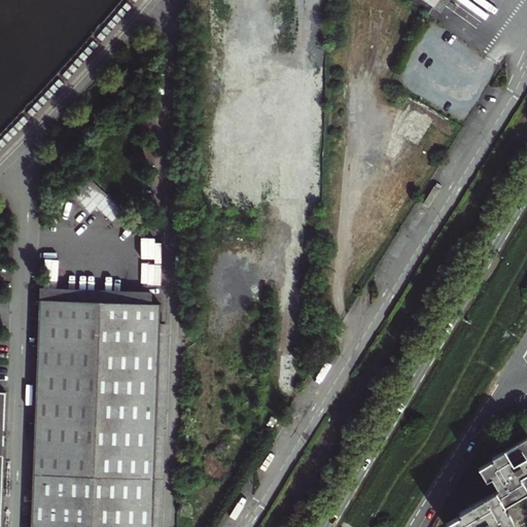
[(90,178),(72,198),(90,214),(97,207),(112,222),(124,210),(90,178)]
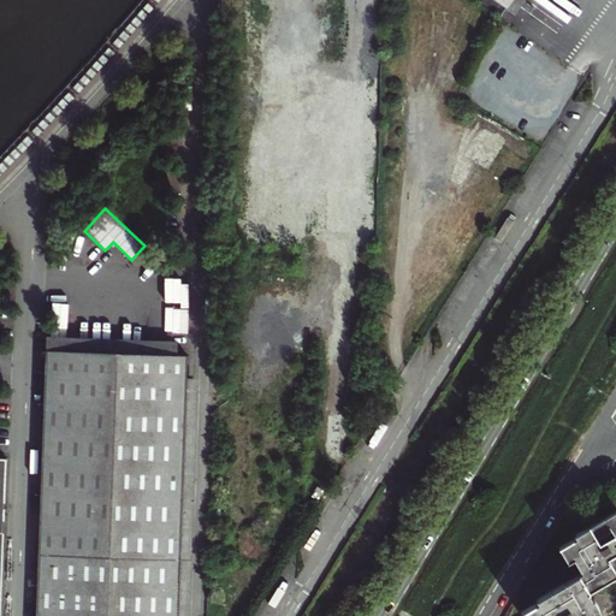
[(47,337),(36,615),(177,615),(188,354),(178,354),(178,341),(47,337)]
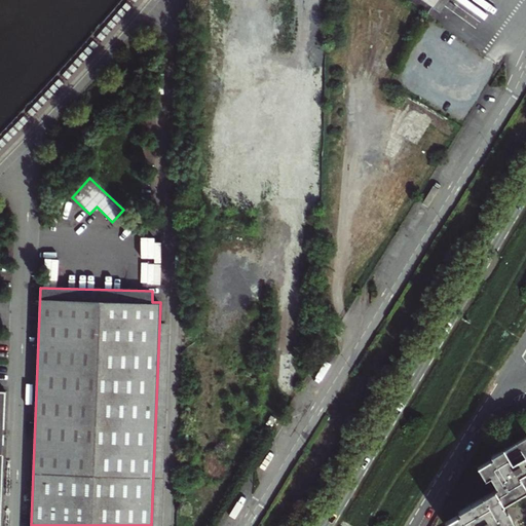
[(0,525),(2,525),(8,391),(0,390),(0,525)]
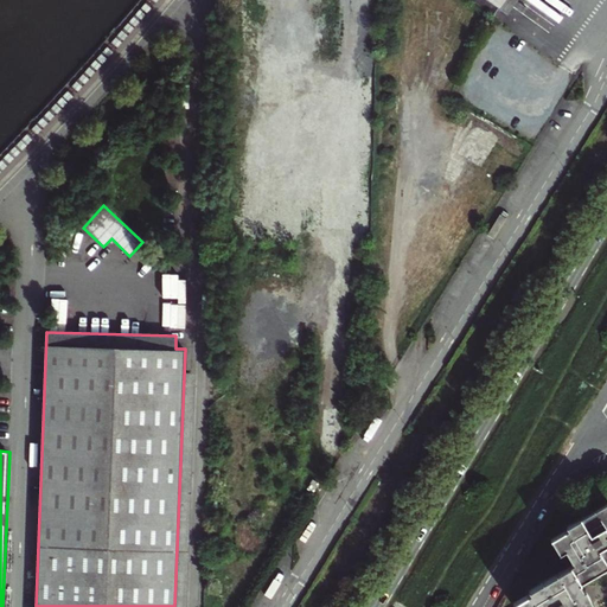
[(595,606),(588,594),(586,595),(585,594),(582,589),(606,574),(606,509),(568,531),(570,534),(553,544),(561,558),(568,555),(576,568),(530,594),(532,598),(515,606),(595,606)]
